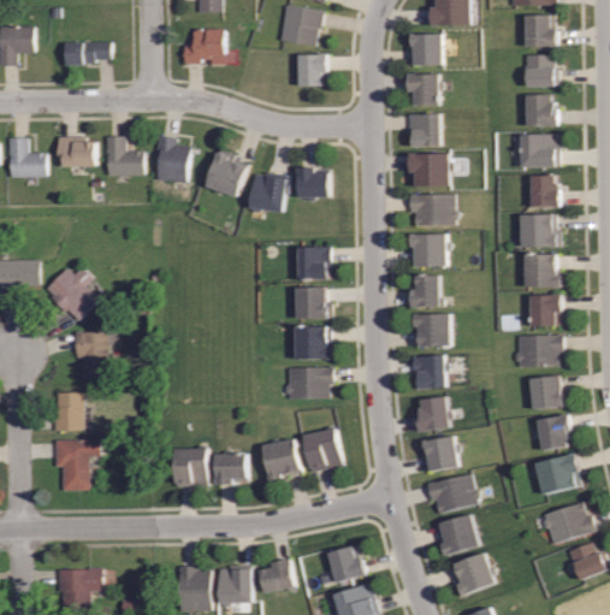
[(218,0),(218,12),(194,12),(194,0),(218,0)]
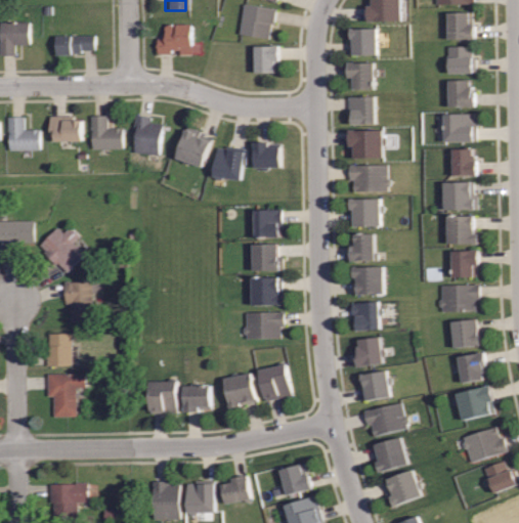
[(365,22),(365,5),(370,5),(369,0),(397,0),(397,20),(365,22)]
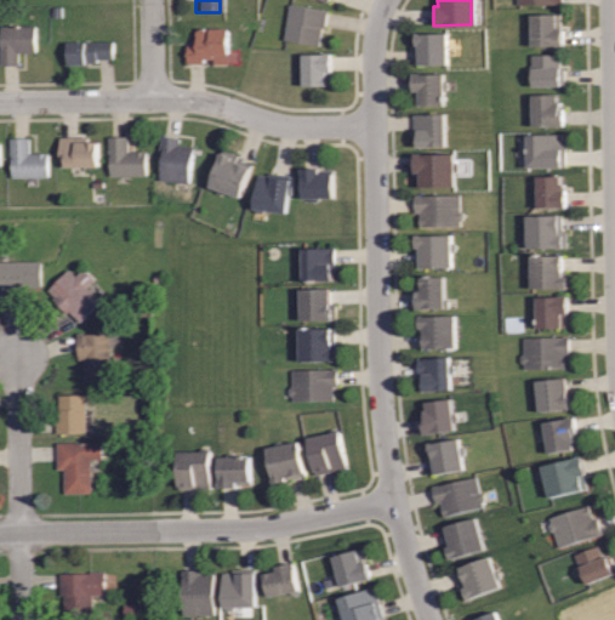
[(277,40),(283,5),(320,11),(317,29),(314,29),(312,45),(277,40)]
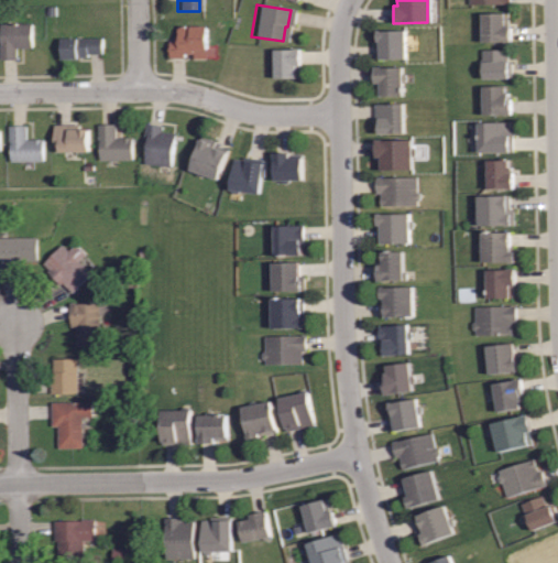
[(504,42),(477,42),(477,13),(502,13),(502,26),(504,26),(504,42)]
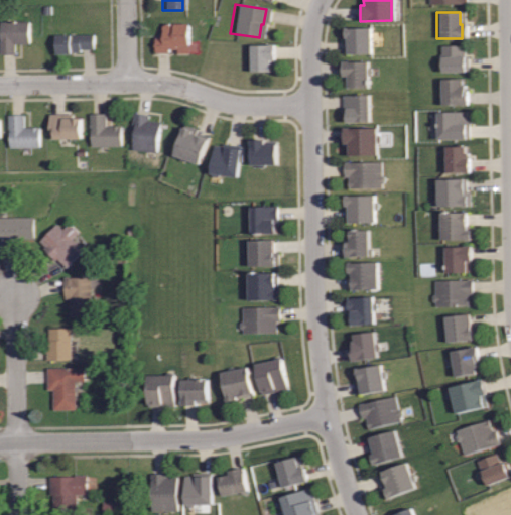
[(0,21),(24,21),(25,43),(11,43),(11,53),(0,54),(0,21)]
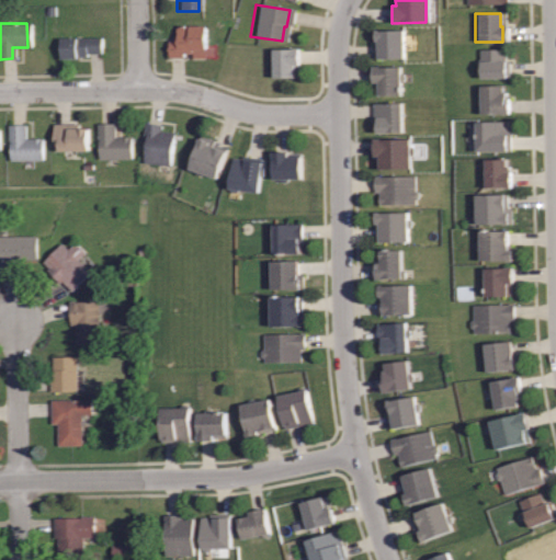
[(201,57),(188,57),(188,54),(179,54),(179,58),(163,58),(163,42),(168,42),(168,36),(172,36),(172,26),(201,26),(201,57)]
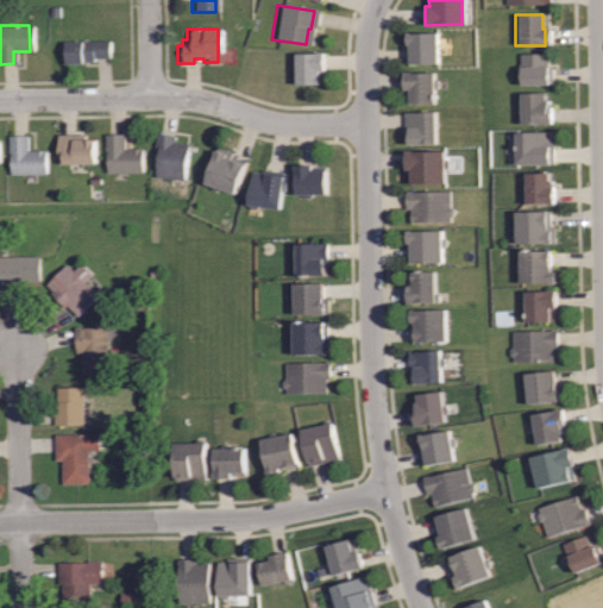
[(435,33),(435,64),(408,64),(408,45),(404,45),(404,33),(435,33)]
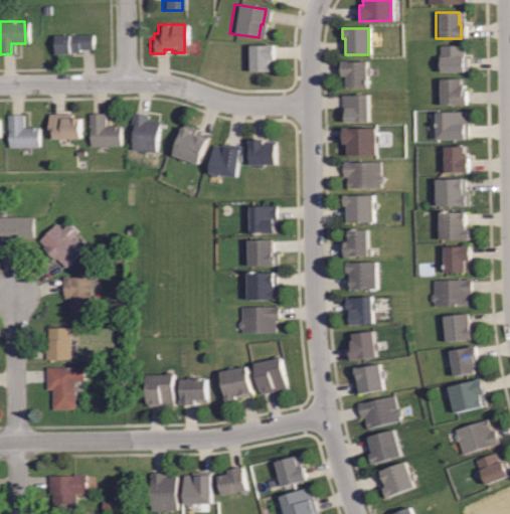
[(66,55),(51,55),(51,36),(65,36),(65,35),(88,35),(88,48),(74,48),(74,51),(66,51),(66,55)]
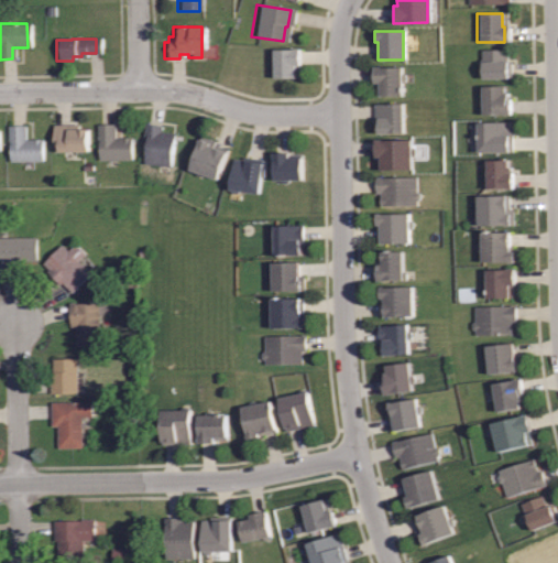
[(503,62),(507,62),(507,78),(477,78),(477,62),(478,62),(478,50),(503,49),(503,62)]
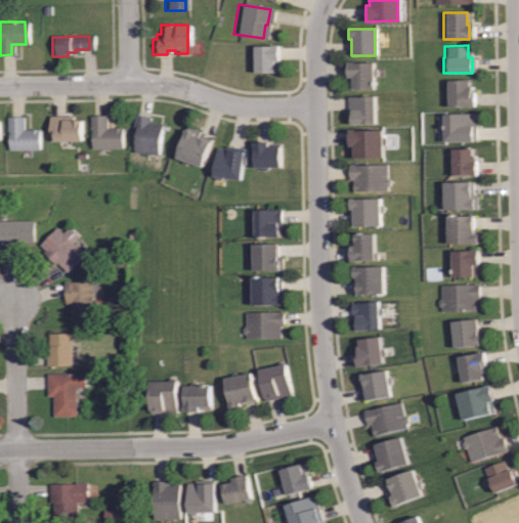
[(248,52),(248,49),(251,47),(276,46),(276,60),(273,60),(273,72),(253,72),(253,54),(248,52)]
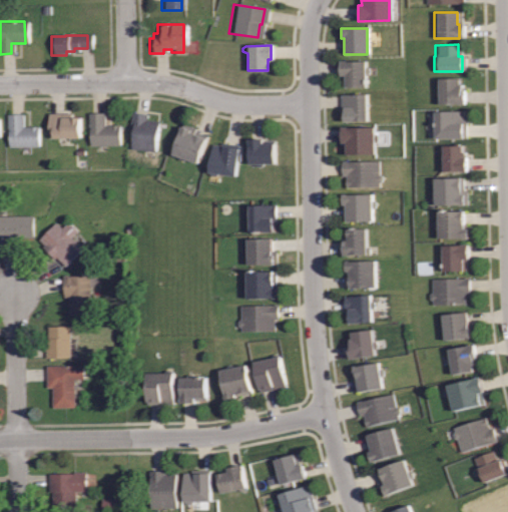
[(363,61),(363,86),(341,86),(341,75),(338,75),(338,61),(363,61)]
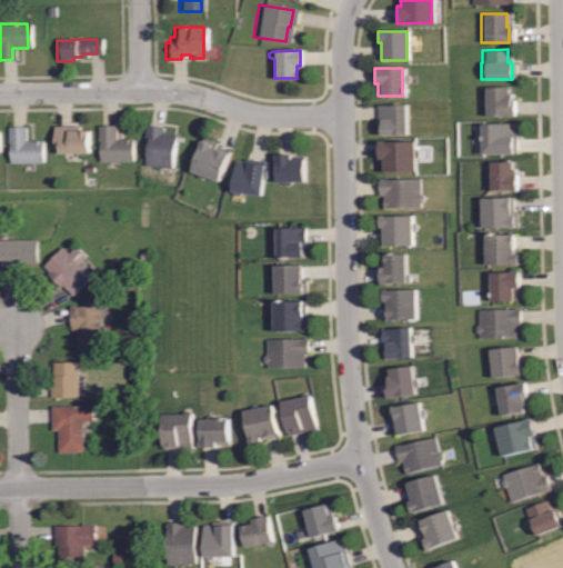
[(484,116),(484,109),(481,107),(481,102),(484,100),(484,88),(505,88),(505,96),(511,96),(511,116),(484,116)]
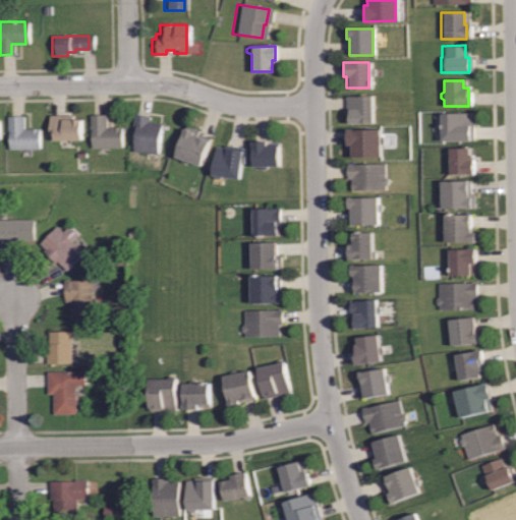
[(367,96),(369,96),(369,123),(345,123),(345,114),(343,114),(343,97),(367,96)]
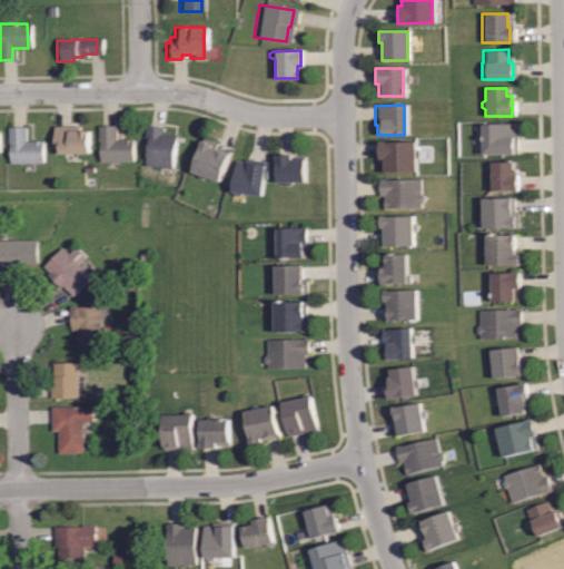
[(510,124),(510,137),(512,137),(512,153),(481,154),(480,135),(476,131),(476,126),(478,124),(510,124)]
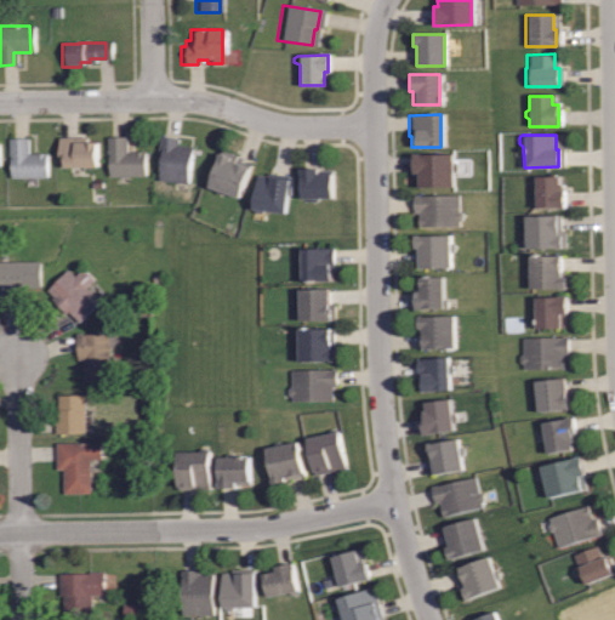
[(6,177),(6,138),(23,137),(24,153),(43,153),(43,177),(6,177)]
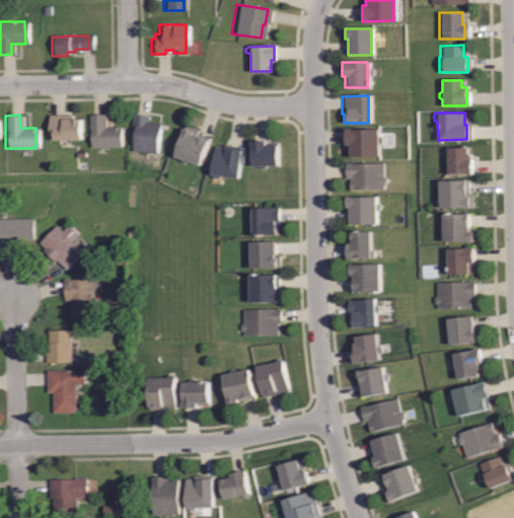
[(87,147),(87,115),(102,115),(102,128),(118,127),(118,147),(87,147)]
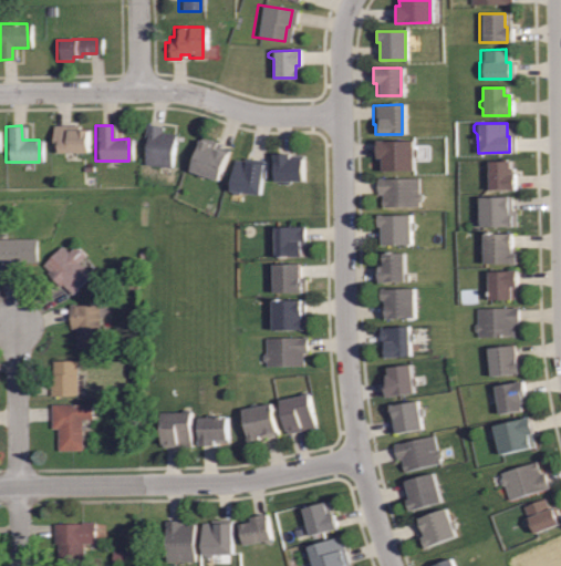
[(158,129),(158,134),(172,135),(166,175),(153,173),(154,166),(141,165),(144,142),(141,141),(143,125),(159,127),(158,129)]
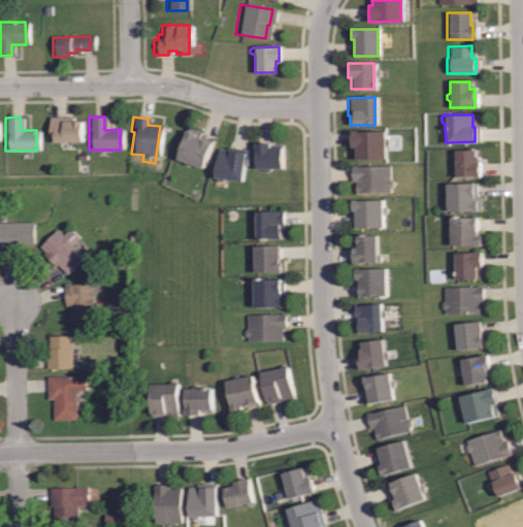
[(77,141),(51,141),(51,140),(45,140),(45,118),(69,118),(69,120),(77,120),(77,141)]
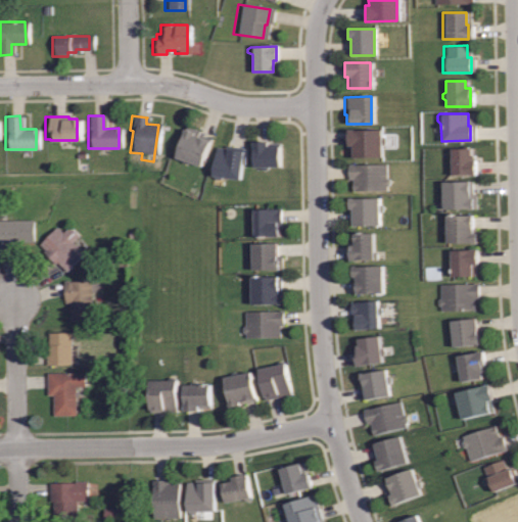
[(207,140),(197,168),(172,157),(183,128),(195,132),(194,135),(207,140)]
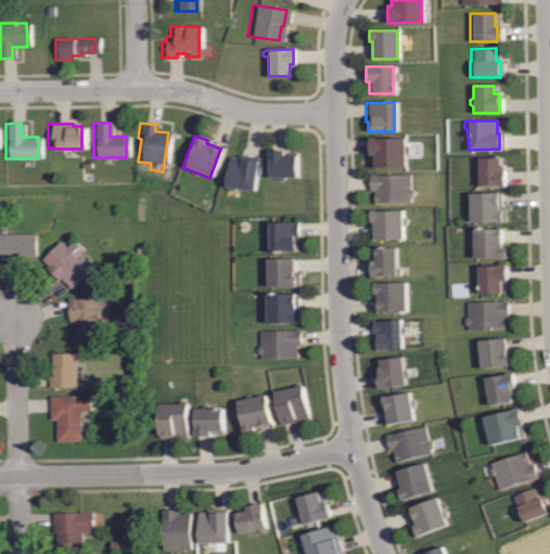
[(403,139),(404,167),(372,168),(372,155),(368,155),(368,139),(403,139)]
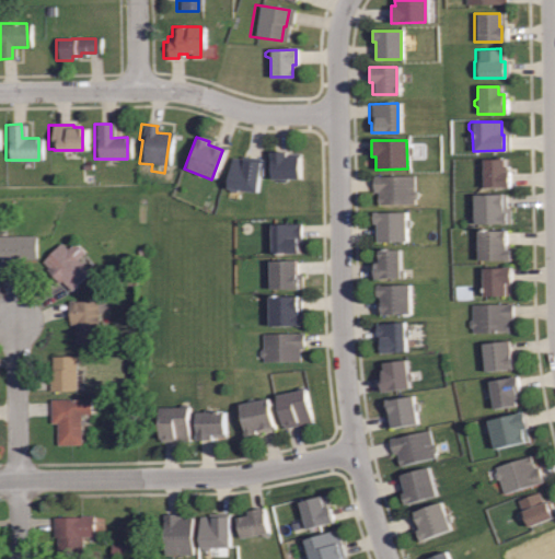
[(298,178),(268,179),(268,151),(286,151),(286,156),(298,156),(298,178)]
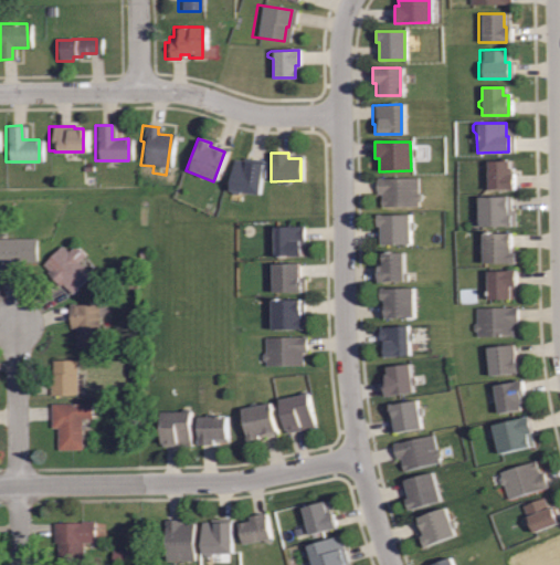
[(226,190),(231,159),(243,161),(243,158),(261,160),(255,194),(226,190)]
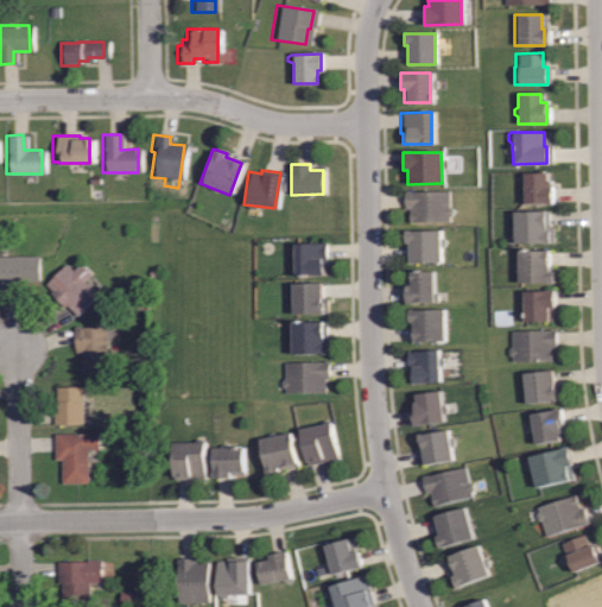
[(519,174),(542,174),(542,182),(545,182),(545,187),(546,187),(546,203),(519,203),(519,174)]
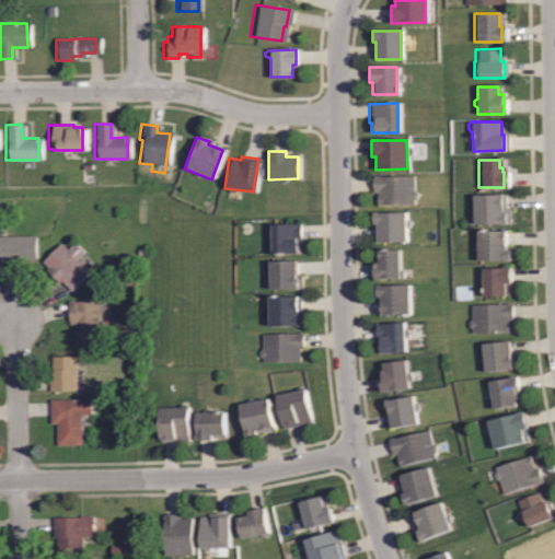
[(408,191),(412,193),(412,198),(408,200),(408,205),(371,205),(371,191),(368,191),(368,176),(408,176),(408,191)]
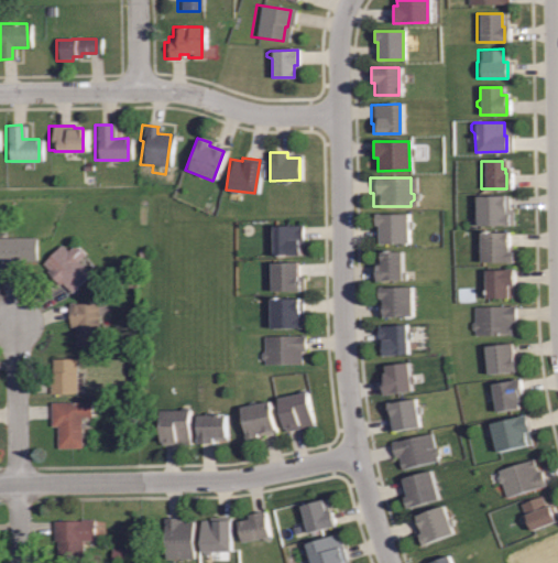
[(503,196),(504,209),(509,209),(509,225),(474,225),(474,218),(471,216),(471,212),(473,210),(476,210),(476,196),(503,196)]
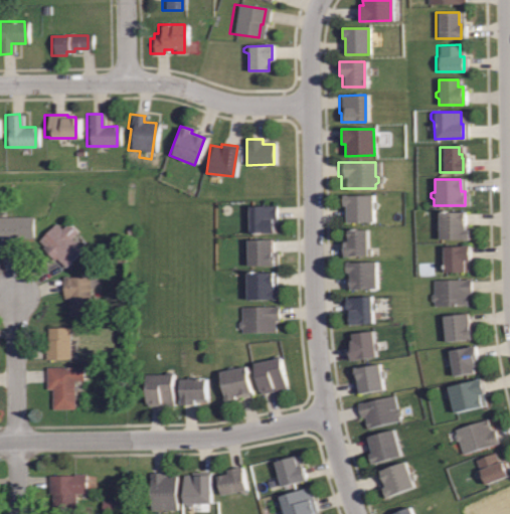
[(342,195),(371,195),(371,222),(342,222),(342,195)]
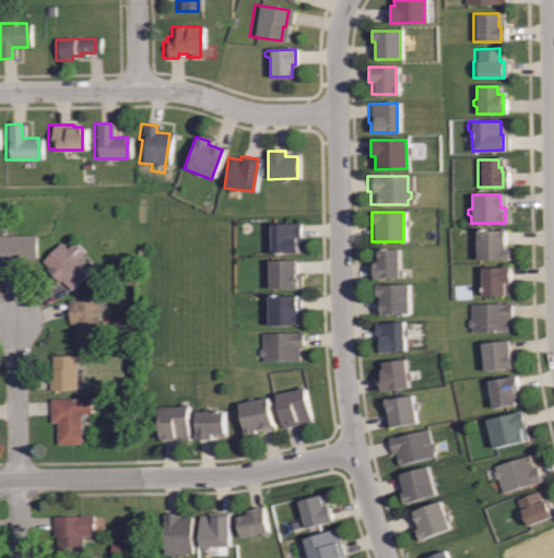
[(296,254),(269,254),(269,225),(297,225),(297,241),(296,241),(296,254)]
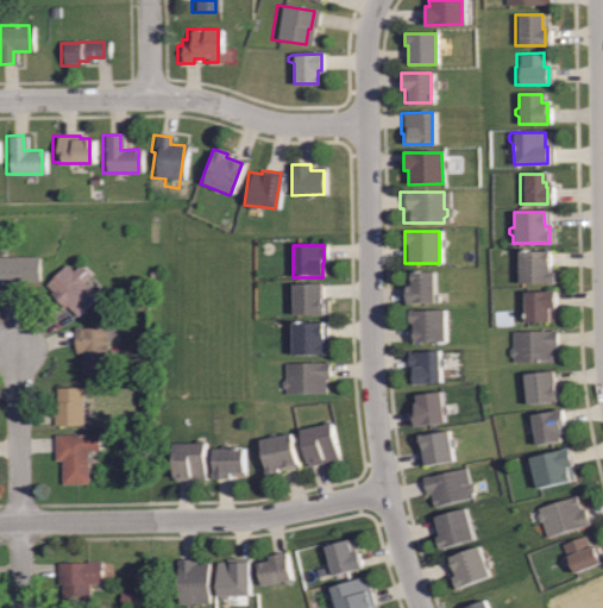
[(517,283),(516,252),(546,252),(546,273),(551,273),(551,283),(517,283)]
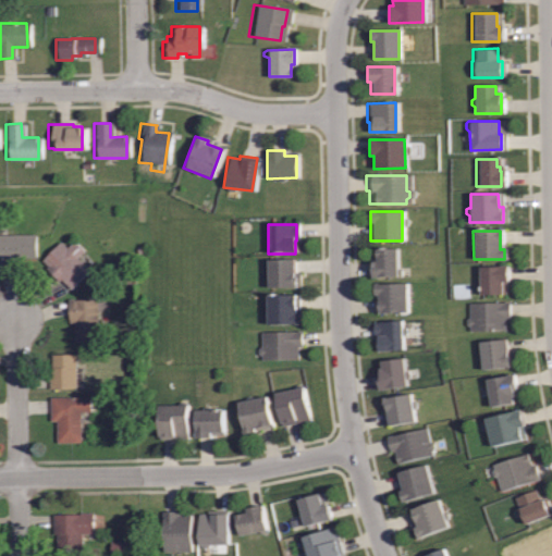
[(0,234),(33,234),(33,259),(16,259),(16,266),(0,266),(0,234)]
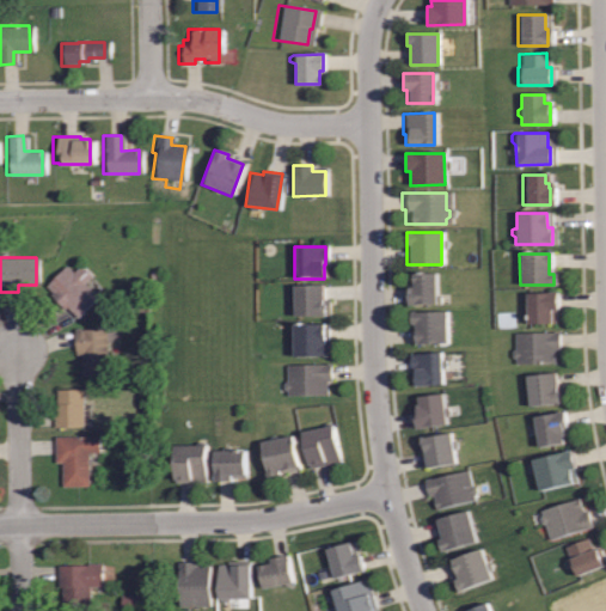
[(74,319),(63,307),(61,310),(46,295),(48,293),(42,286),(62,266),(68,272),(77,264),(89,276),(80,285),(95,298),(74,319)]
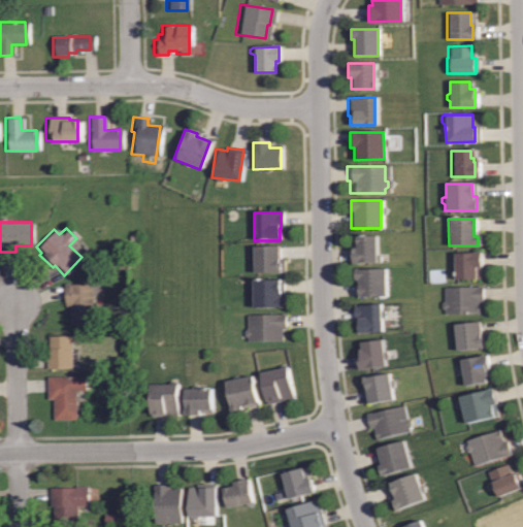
[(374,236),(374,262),(352,262),(352,248),(356,248),(357,235),(374,236)]
